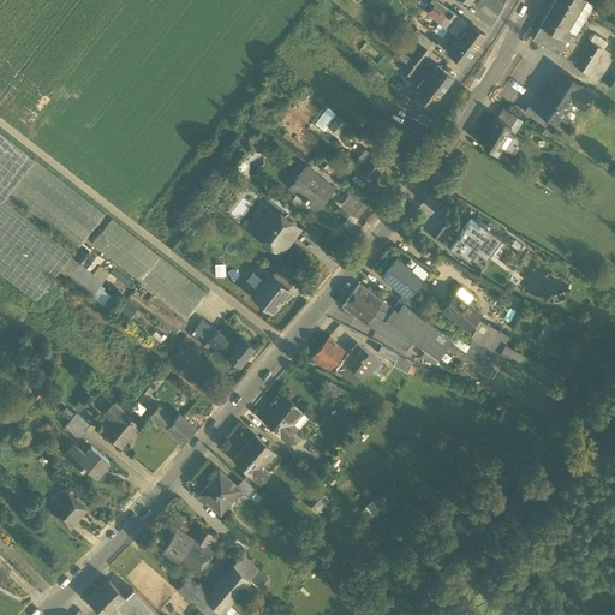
[(430,0),(430,1),(423,7),(428,12),(434,5),(437,1),(436,0),(430,0)]
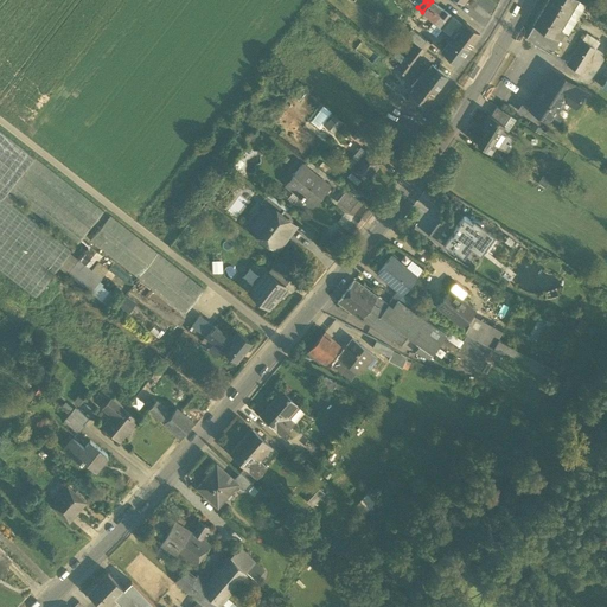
[(541,30),(560,40),(564,32),(561,30),(577,0),(548,0),(534,25),(541,30)]
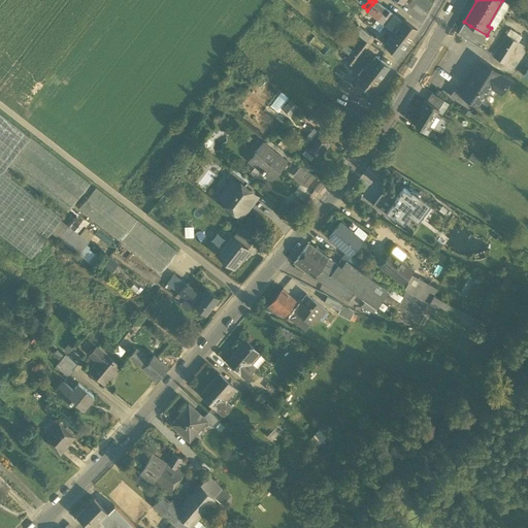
[(502,0),(488,26),(491,28),(494,30),(509,3),(503,0),(502,0)]
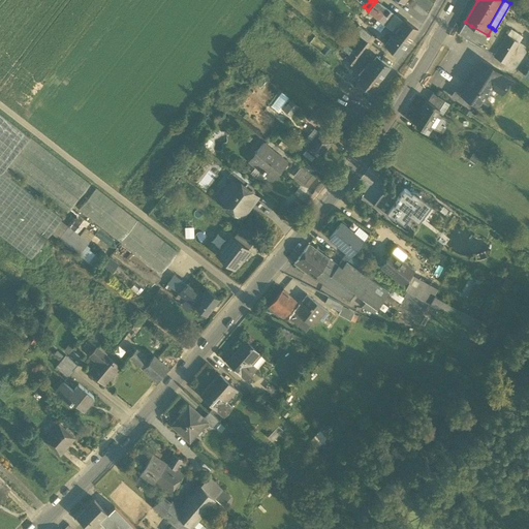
[(376,1),(373,4),(381,12),(382,12),(386,8),(376,1)]
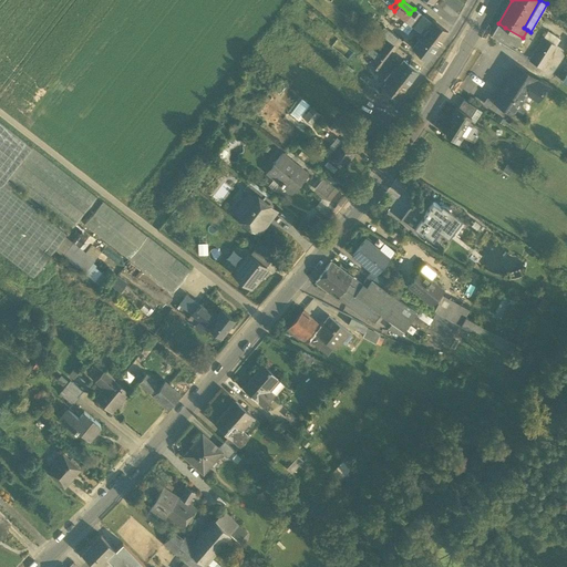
[(394,11),(405,20),(409,13),(400,4),(394,11)]
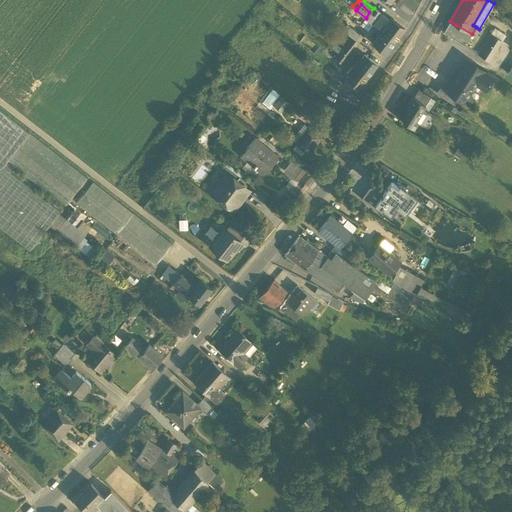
[(365,18),(372,24),(380,13),(374,8),(370,12),(369,12),(366,18),(365,18)]
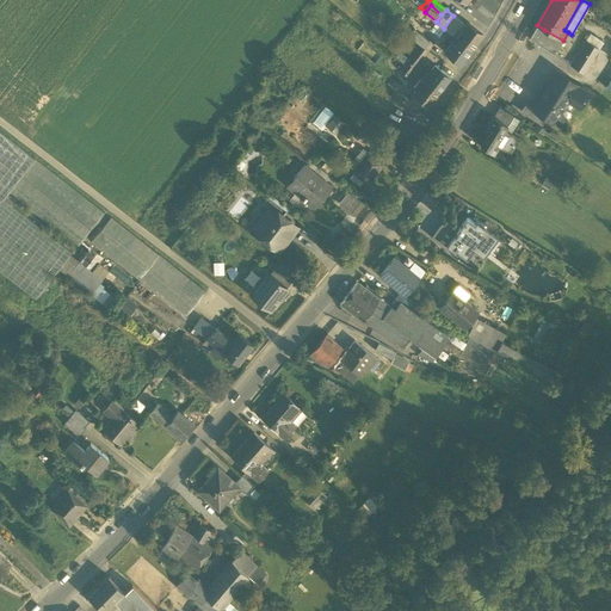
[(444,29),(452,35),(452,34),(456,29),(458,31),(464,24),(454,16),(444,29)]
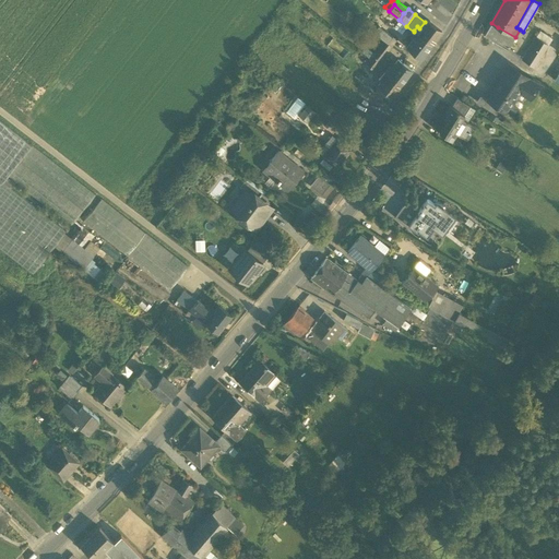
[(395,26),(402,31),(406,26),(399,20),(395,26)]
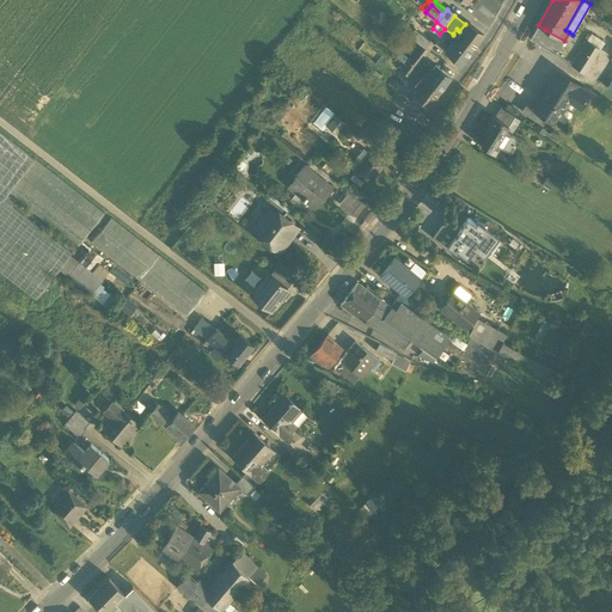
[(457,29),(453,34),(472,48),(483,34),(467,22),(465,24),(459,31),(457,29)]
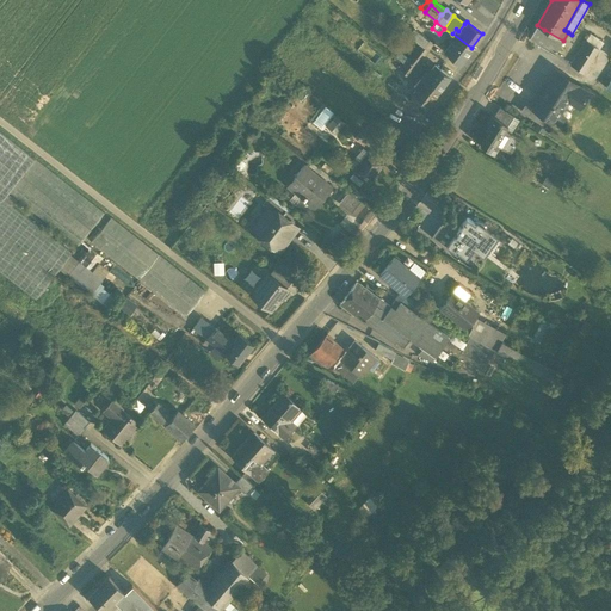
[(529,38),(537,43),(544,30),(537,25),(529,38)]
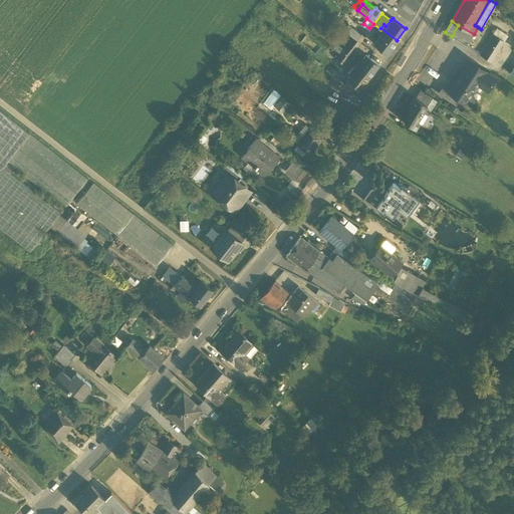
[(343,27),(351,34),(355,29),(347,23),(343,27)]
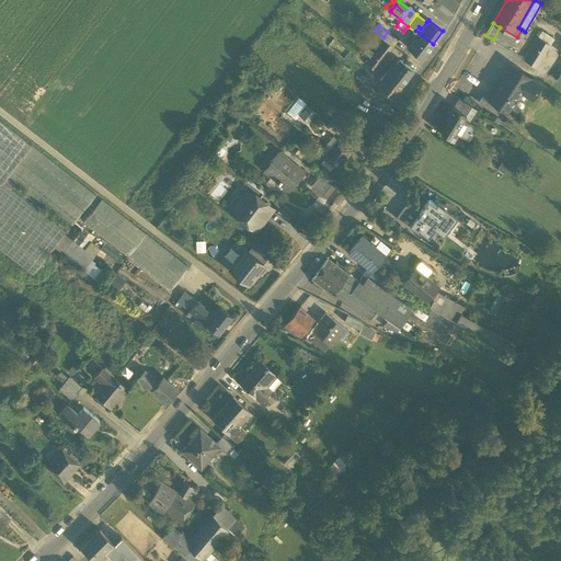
[(517,37),(500,27),(493,39),(510,49),(517,37)]
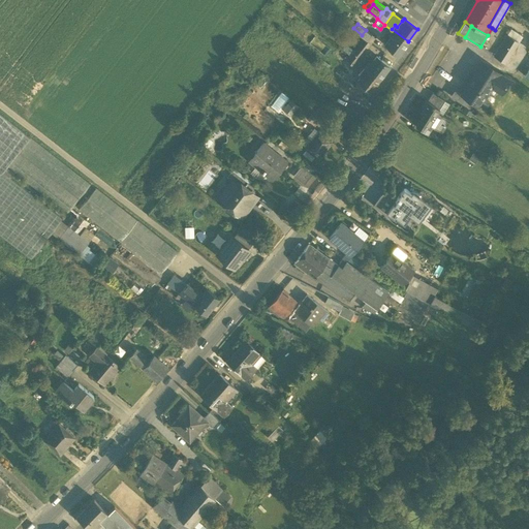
[(398,55),(408,41),(392,29),(392,30),(389,34),(391,36),(384,44),(398,55)]
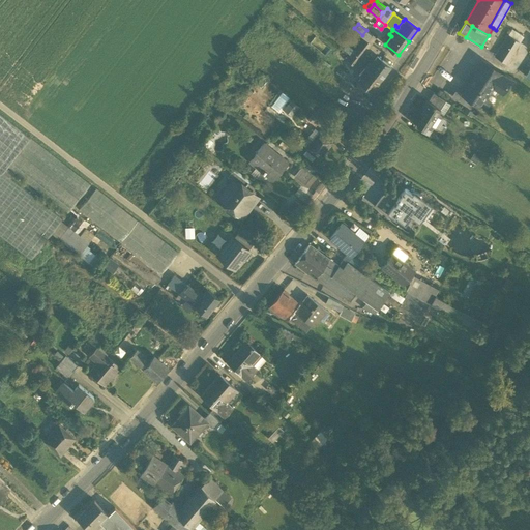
[(496,57),(502,60),(514,39),(511,38),(517,31),(512,29),(496,57)]
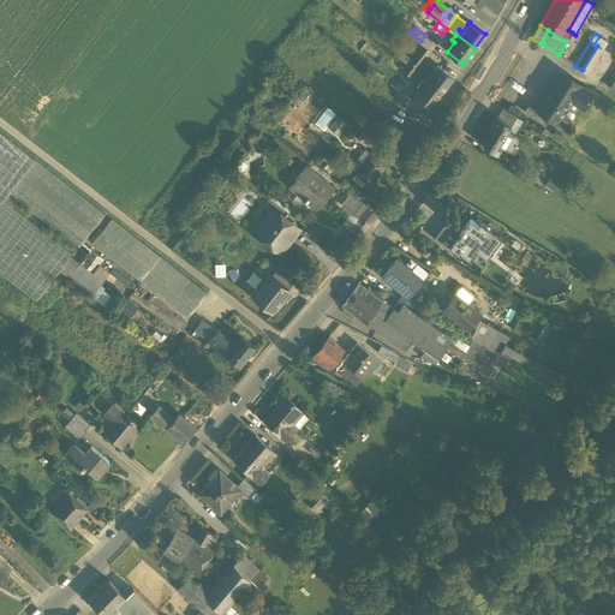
[(425,35),(421,41),(430,49),(436,42),(425,35)]
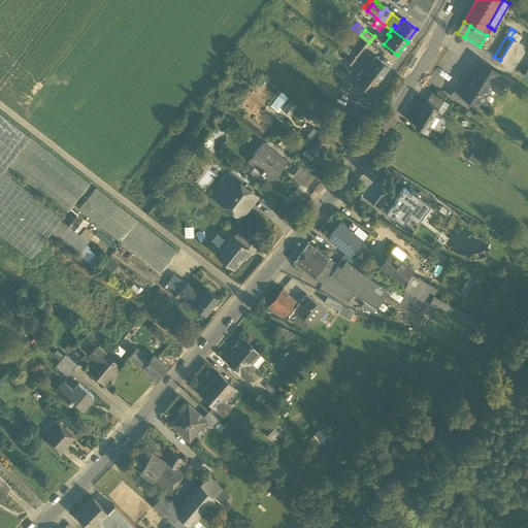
[(522,35),(515,31),(509,38),(513,39),(500,60),(504,63),(522,35)]
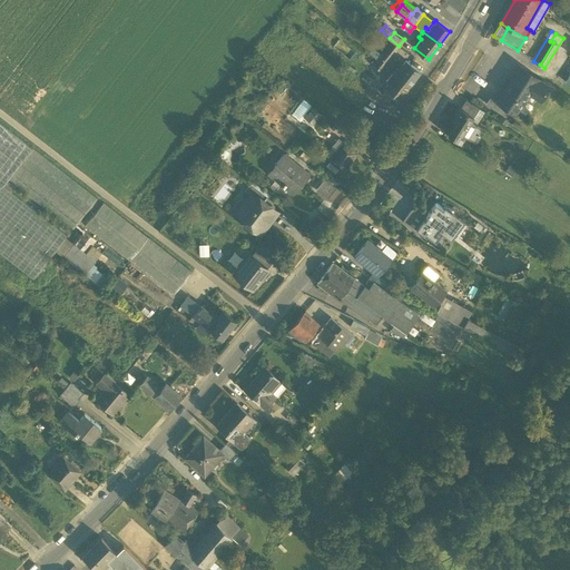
[(390,58),(399,46),(390,38),(382,49),(384,51),(381,55),(379,57),(376,56),(375,58),(377,59),(384,65),(390,58)]
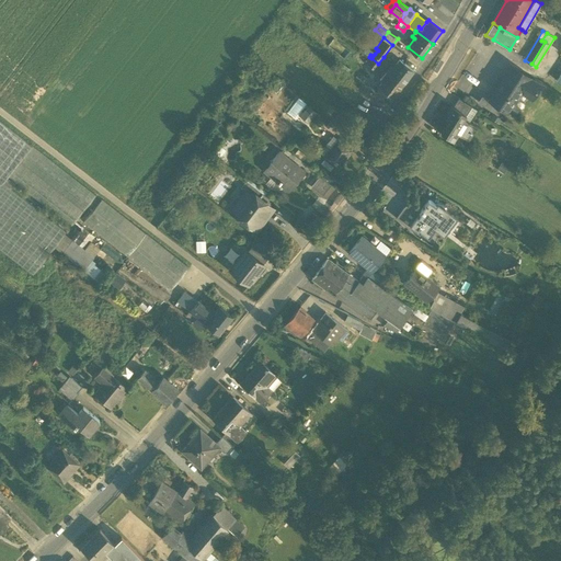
[(373,56),(375,54),(367,46),(363,52),(369,57),(370,55),(373,56)]
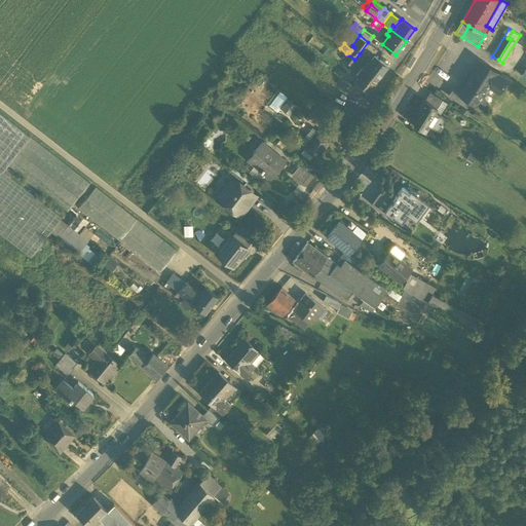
[(360,53),(354,60),(362,66),(365,62),(367,59),(360,53)]
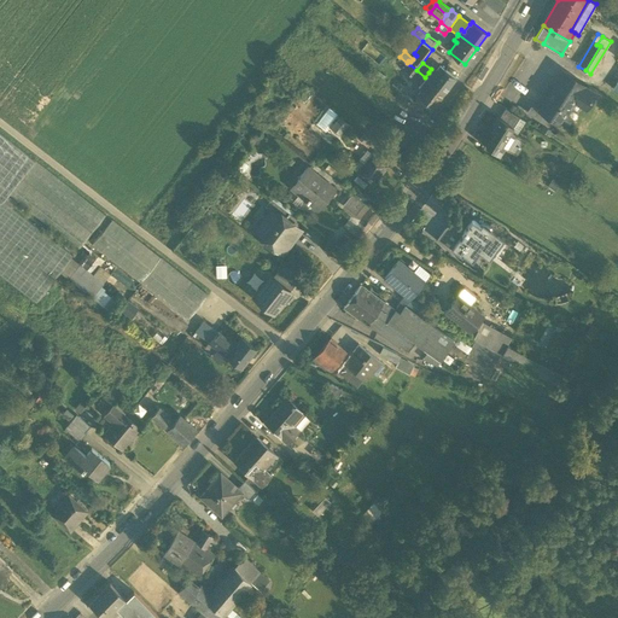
[(413,75),(417,70),(409,64),(406,69),(413,75)]
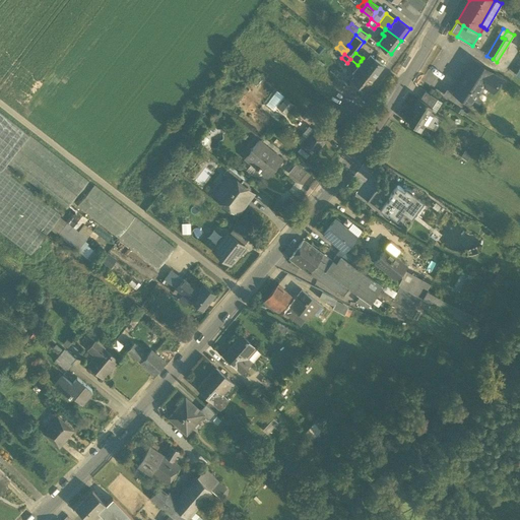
[(361,61),(358,65),(373,77),(383,64),(370,54),(364,63),(361,61)]
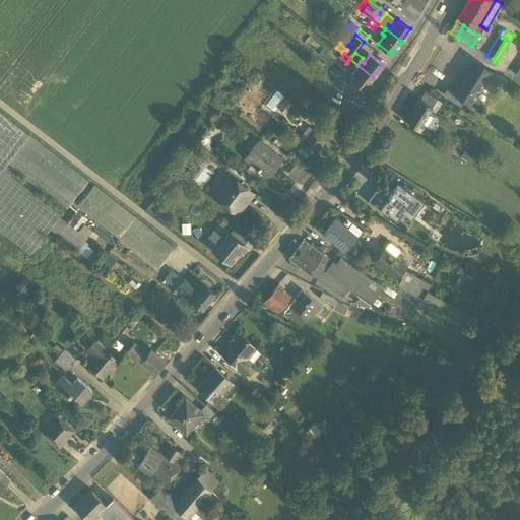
[(354,69),(358,65),(350,59),(347,63),(354,69)]
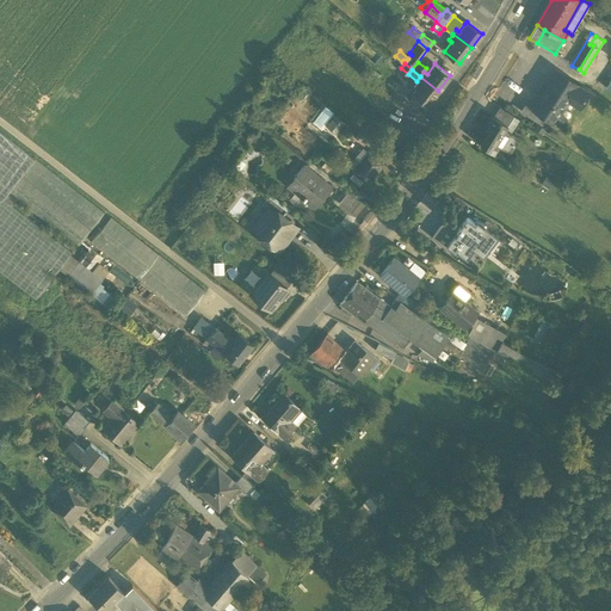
[(543,115),(553,121),(557,112),(559,113),(563,107),(561,105),(566,98),(574,103),(574,104),(580,103),(581,102),(584,98),(585,96),(582,91),(580,88),(559,74),(550,87),(549,87),(542,97),(543,98),(536,110),(538,111),(543,115)]
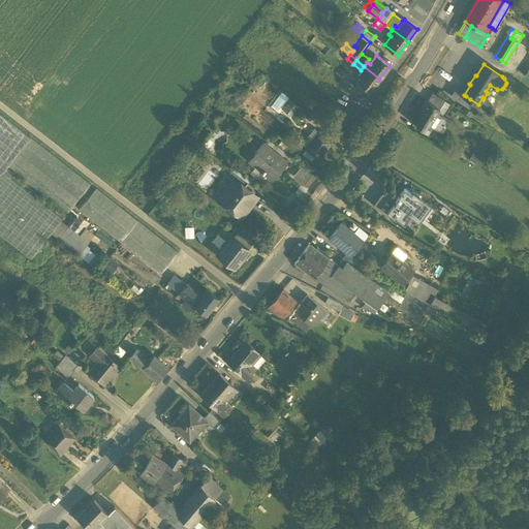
[(370,91),(379,79),(364,66),(361,70),(364,72),(356,81),(370,91)]
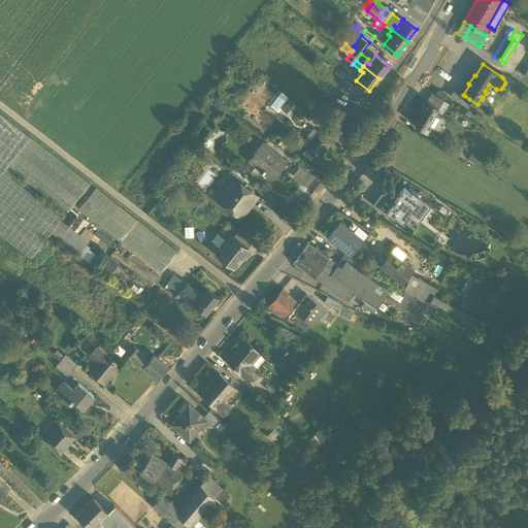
[(492,96),(496,89),(489,85),(485,91),(487,93),(483,98),(482,97),(477,104),(484,108),(488,102),(490,103),(494,97),(492,96)]
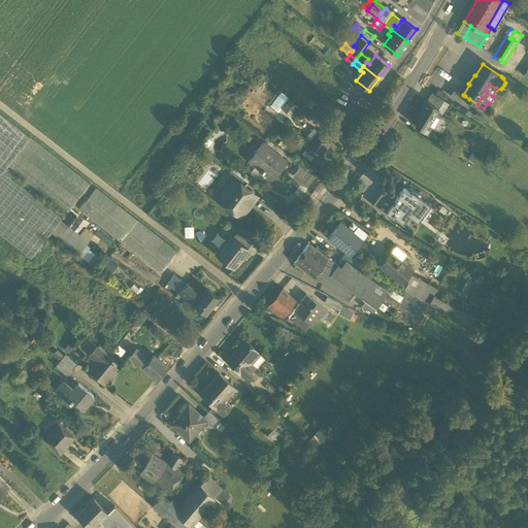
[(451,97),(461,103),(465,96),(463,95),(455,90),(451,97)]
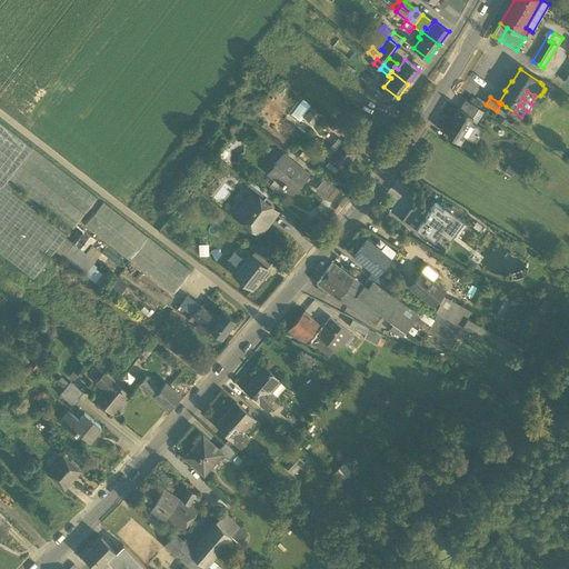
[(460,108),(473,117),(479,108),(466,99),(460,108)]
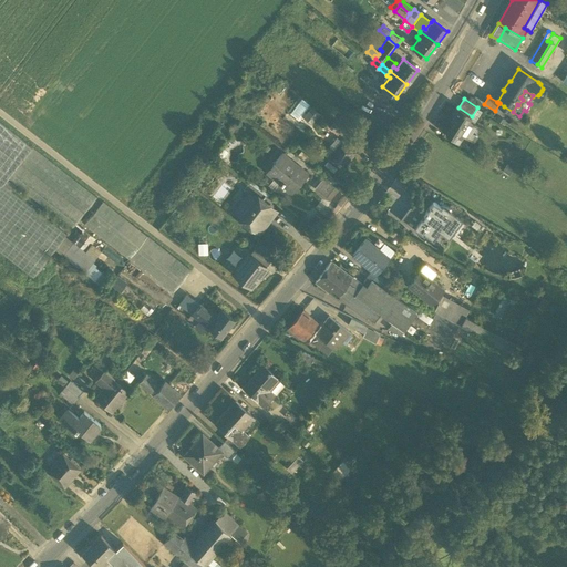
[(495,111),(500,113),(504,106),(500,103),(495,111)]
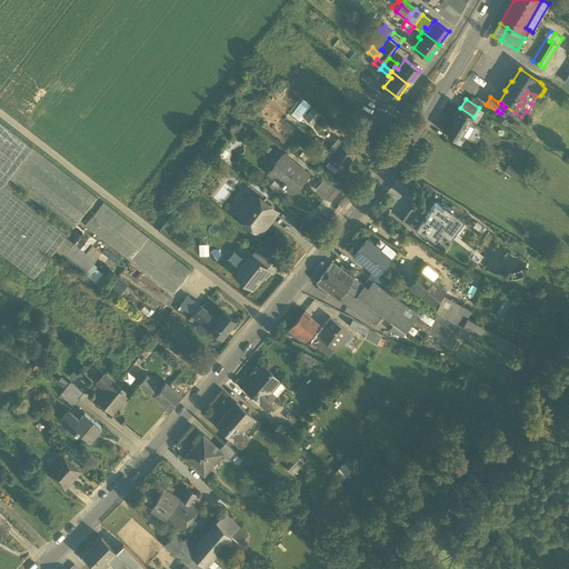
[(311,107),(303,118),(313,125),(322,113),(311,107)]
